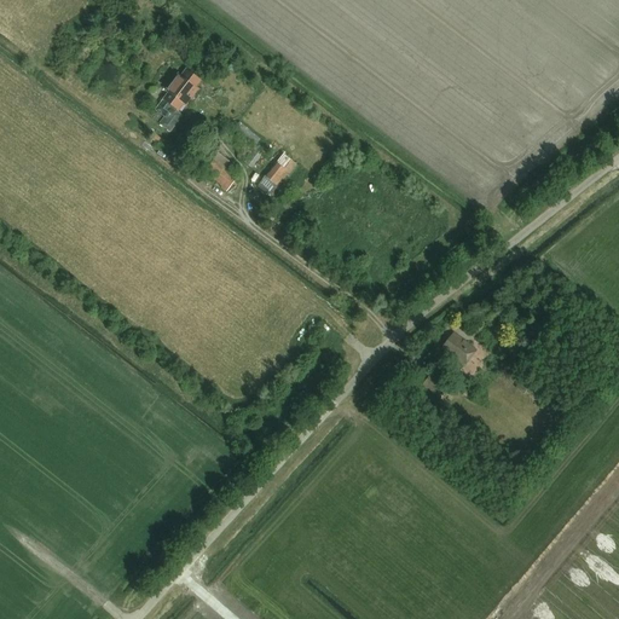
[(165,99),(156,110),(165,117),(173,106),(178,110),(183,103),(186,105),(198,90),(195,88),(201,81),(186,70),(181,77),(179,75),(167,91),(169,93),(166,99),(165,98),(163,99),(165,99)]
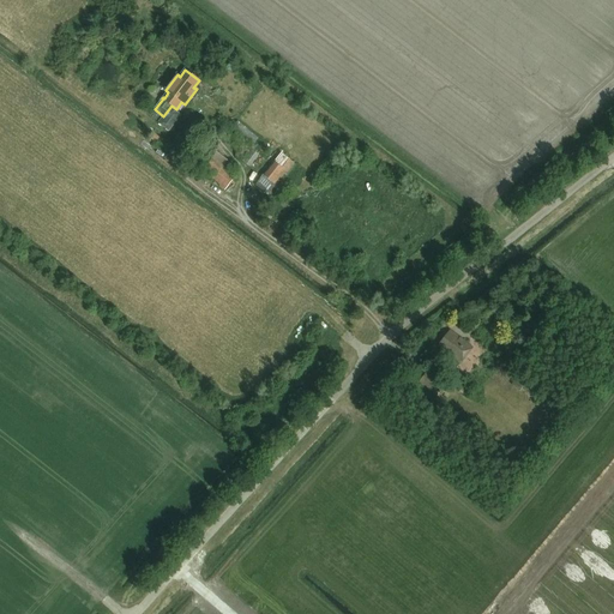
[(226,191),(238,175),(224,166),(228,161),(206,144),(200,154),(193,162),(197,164),(194,167),(203,173),(203,172),(218,182),(218,184),(220,185),(220,186),(226,191)]
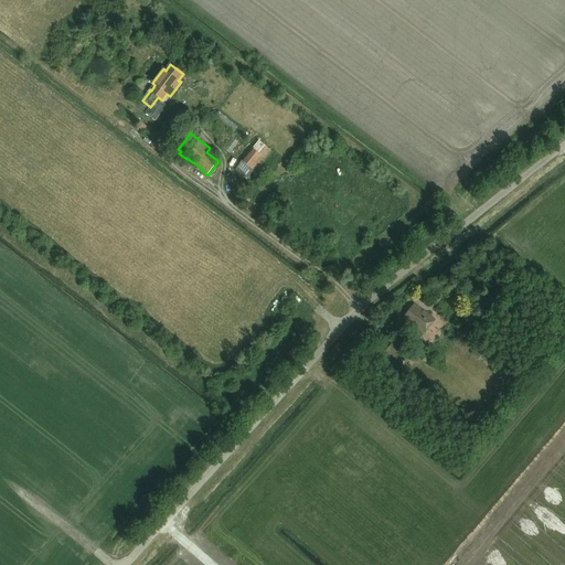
[(248,182),(273,151),(254,137),(237,158),(242,161),(235,171),(248,182)]
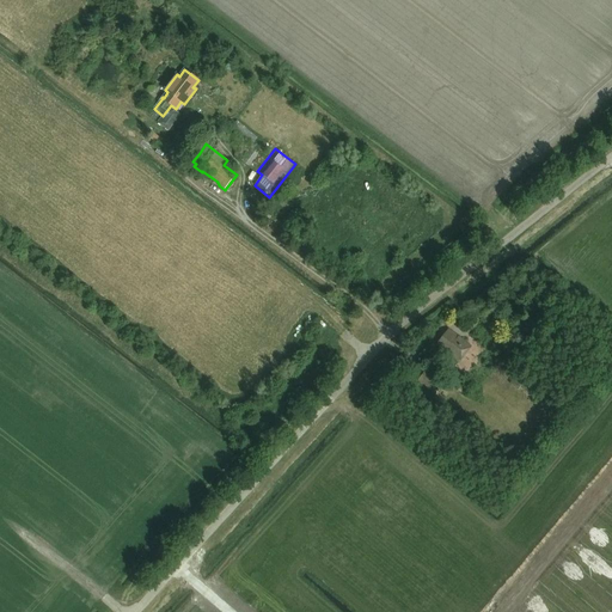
[(249,166),(258,154),(252,150),(243,161),(249,166)]
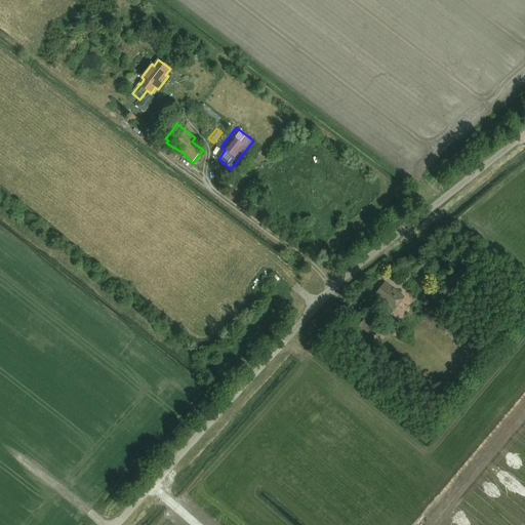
[(394,311),(404,297),(385,283),(374,296),(394,311)]
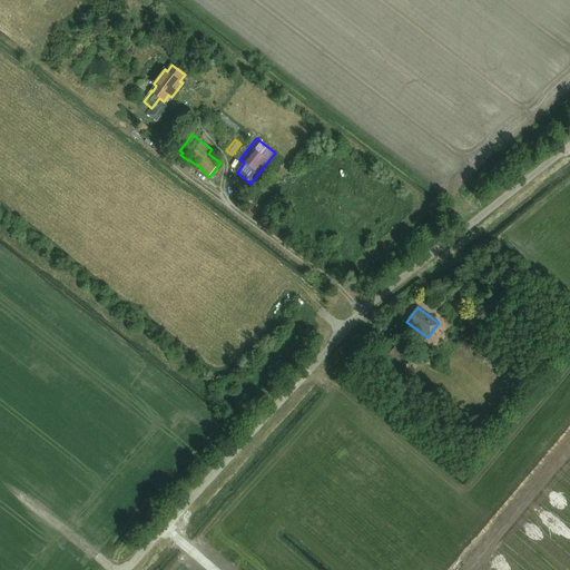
[(413,357),(396,345),(387,356),(404,369),(413,357)]
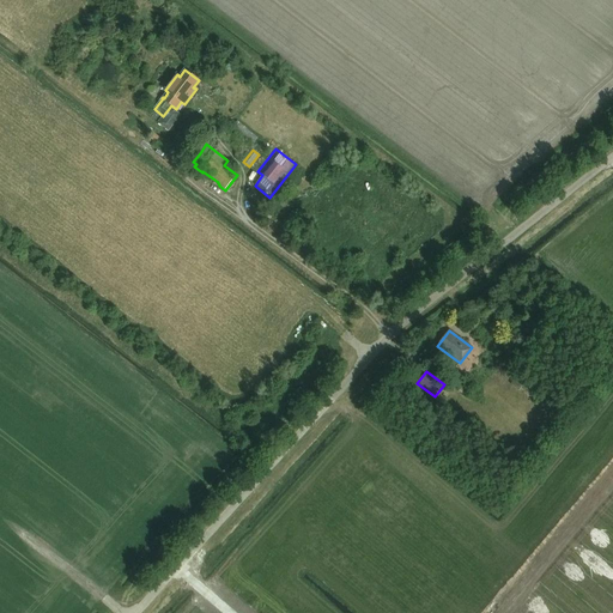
All buildings are outlined.
